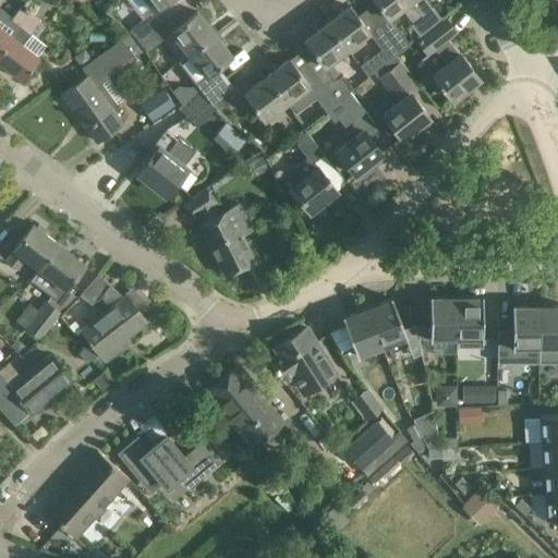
[(40,20),(39,19),(53,0),(39,0),(36,5),(31,12),(22,26),(0,53),(0,62),(22,80),(39,58),(23,45),(32,34),(31,33),(40,20)]
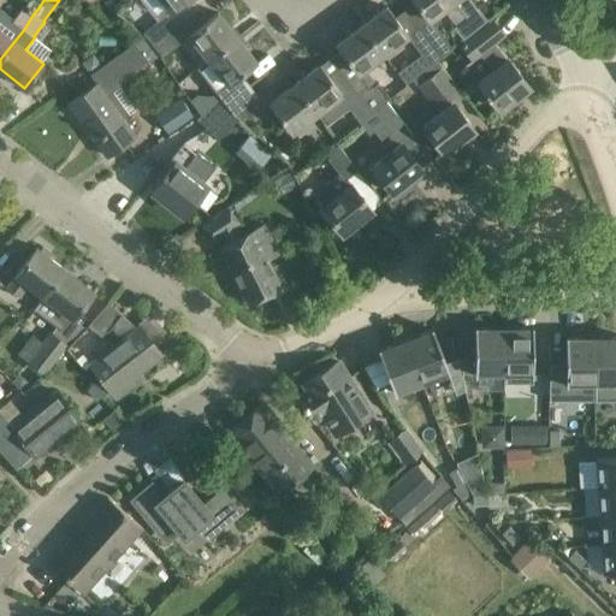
[(163,0),(172,12),(187,0),(163,0)]
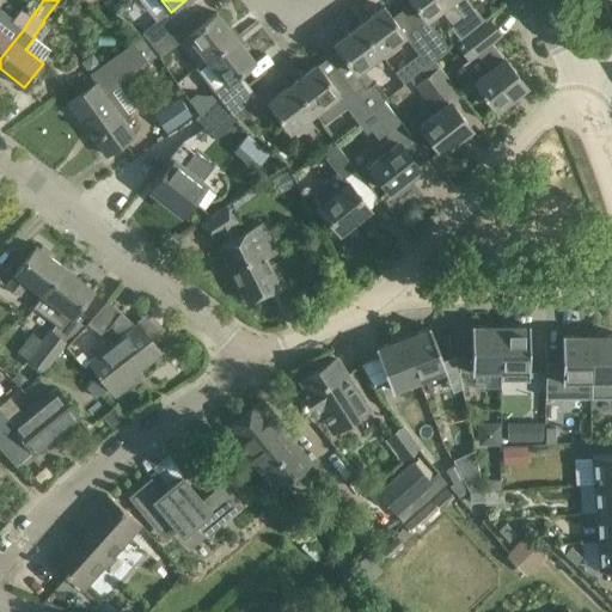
[(440,10),(453,25),(463,17),(450,0),(411,0),(426,19),(440,10)]
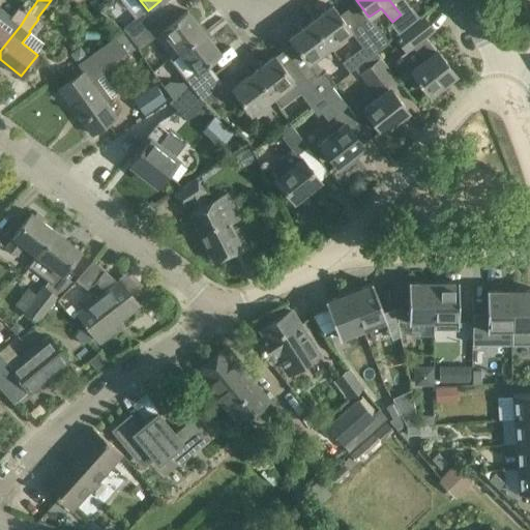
[(399,34),(419,17),(406,0),(389,0),(401,15),(392,22),(390,24),(399,34)]
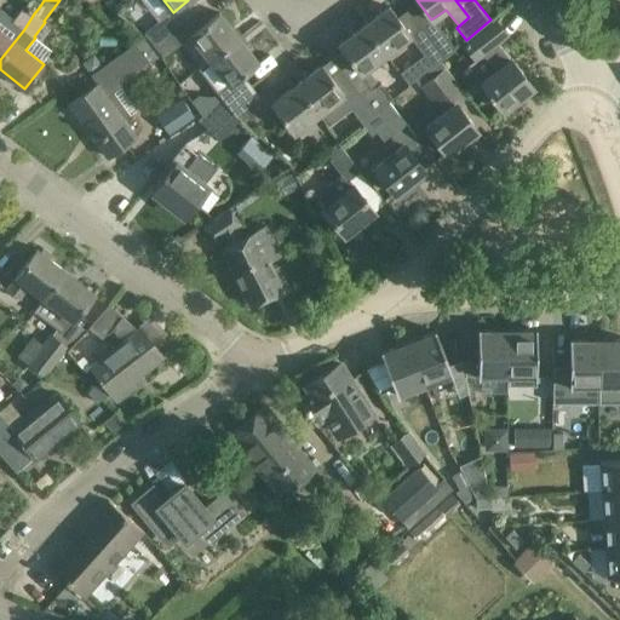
[(0,9),(0,59),(24,29),(34,13),(24,6),(13,21),(0,9)]
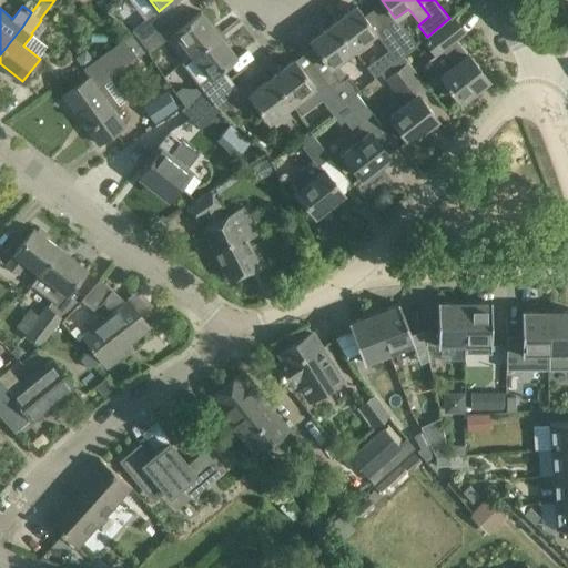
[(333,24),(353,51),(376,32),(356,6),(333,24)]
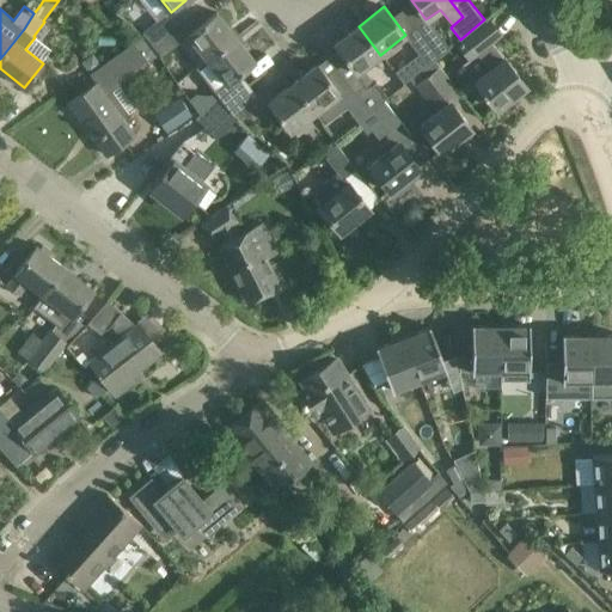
[(216,12),(207,20),(200,19),(194,12),(176,26),(152,46),(161,57),(185,38),(190,35),(208,59),(236,37),(216,12)]
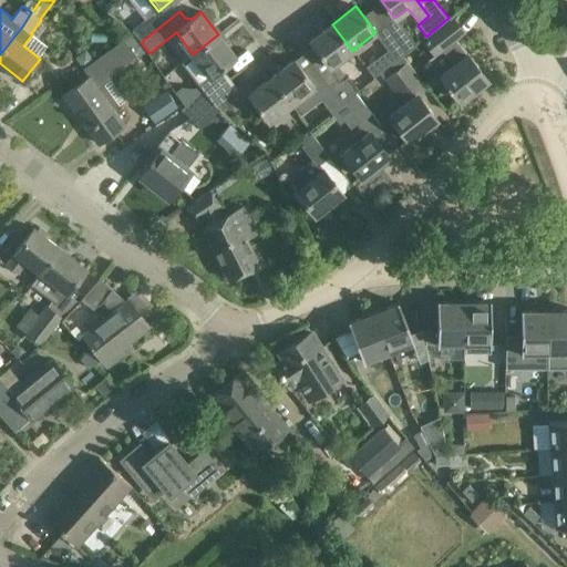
[(141,42),(163,24),(155,13),(154,13),(145,21),(132,31),(141,42)]
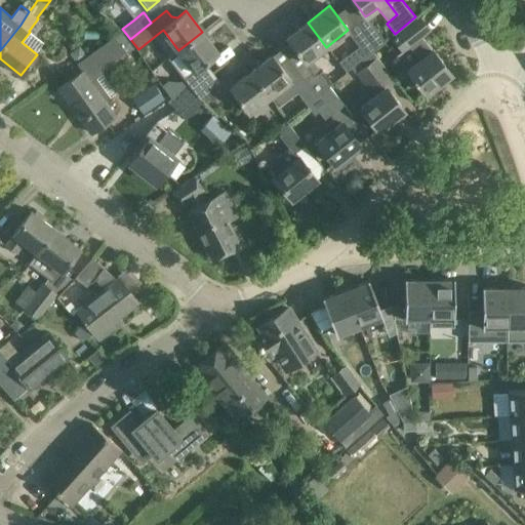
[(408,71),(426,93),(451,73),(434,50),(433,51),(420,36),(429,30),(419,17),(394,38),(403,50),(409,45),(420,61),(408,71)]
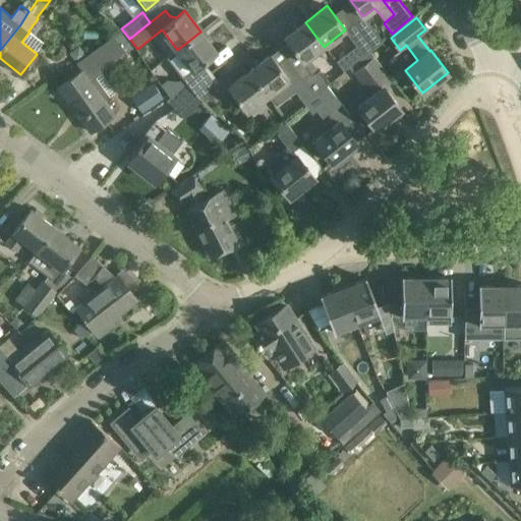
[(372,49),(383,41),(366,19),(356,27),(372,49)]
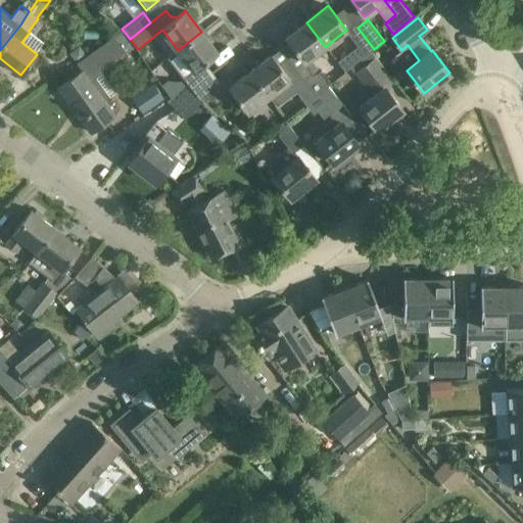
[(304,61),(325,47),(306,22),(286,38),(304,61)]
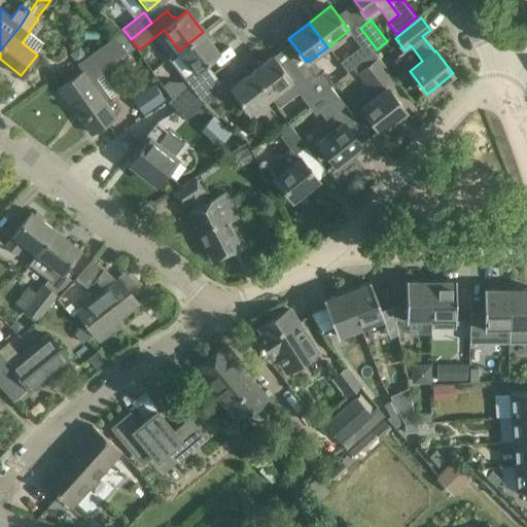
[(374,51),(377,49),(360,28),(351,35),(367,56),(374,51)]
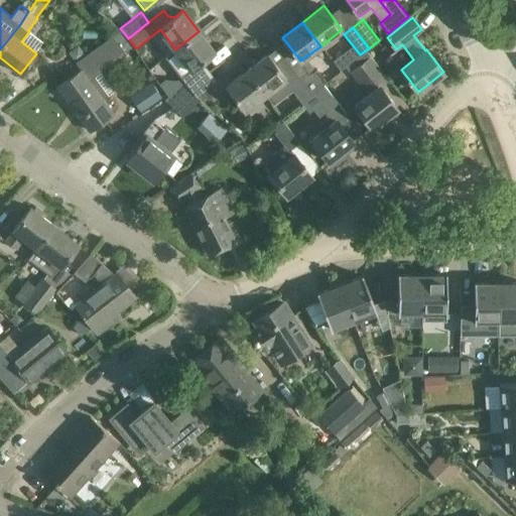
[(81,70),(57,87),(58,88),(66,83),(86,112),(79,116),(89,131),(114,113),(104,99),(91,80),(95,77),(126,54),(124,51),(133,46),(121,30),(85,55),(75,62),(81,70)]
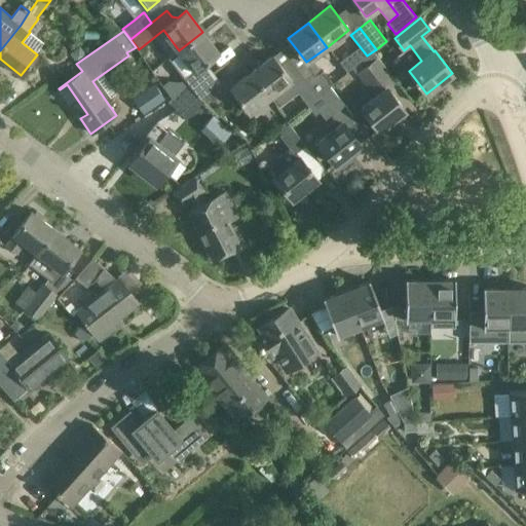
[(202,32),(179,50),(195,71),(184,79),(191,88),(213,72),(205,63),(219,52),(202,32)]
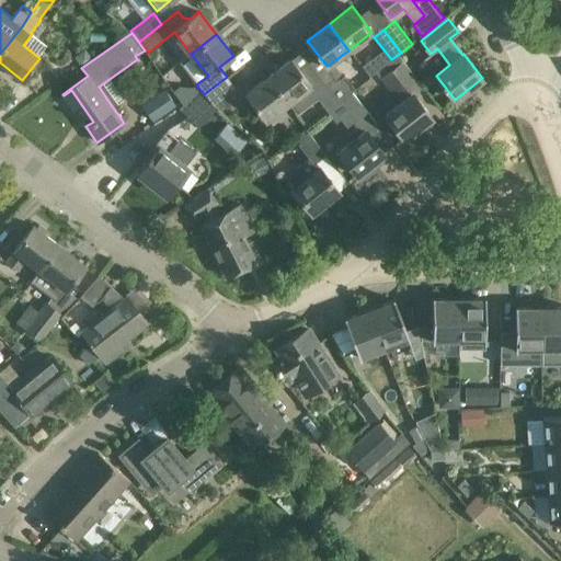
[(398,55),(391,59),(376,72),(399,104),(386,115),(404,139),(432,118),(414,95),(423,88),(398,55)]
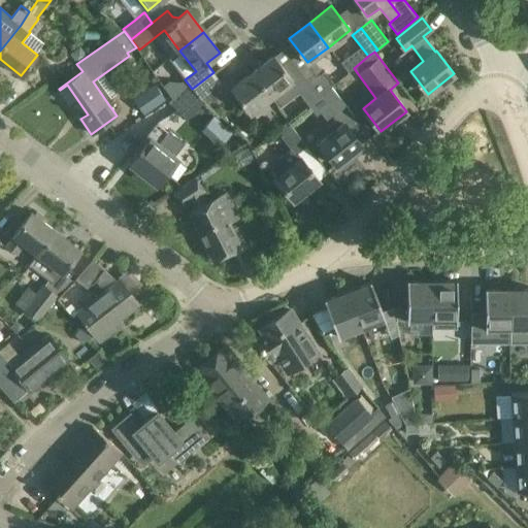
[(290,59),(282,65),(274,56),(253,72),(271,97),(291,83),(293,86),(308,104),(312,101),(319,96),(304,77),(290,59)]
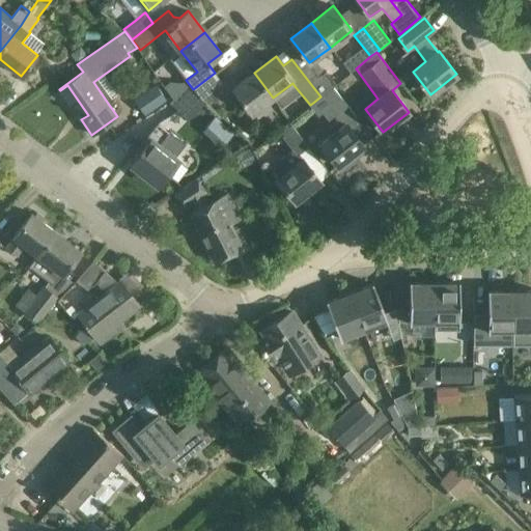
[(314,72),(306,78),(320,96),(323,95),(336,84),(326,71),(324,72),(314,59),(309,62),(308,63),(314,72)]
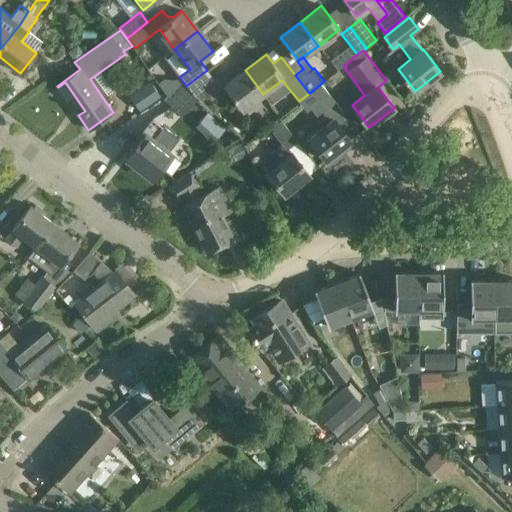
[(208,86),(215,80),(207,70),(186,86),(192,93),(196,96),(200,92),(208,86)]
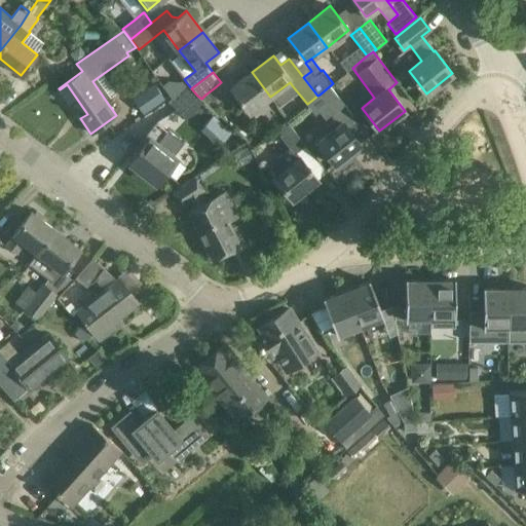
[(250,113),(270,97),(252,72),(230,87),(250,113)]
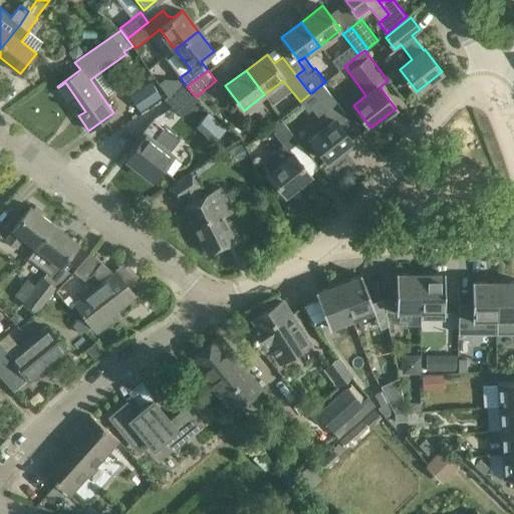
[(139,112),(161,97),(151,82),(129,97),(139,112)]
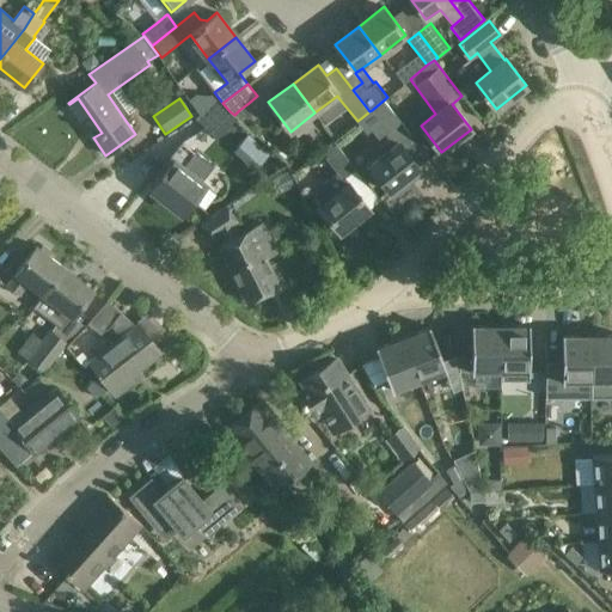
[(230,111),(218,101),(195,117),(196,121),(216,140),(238,118),(233,115),(234,115),(230,111)]
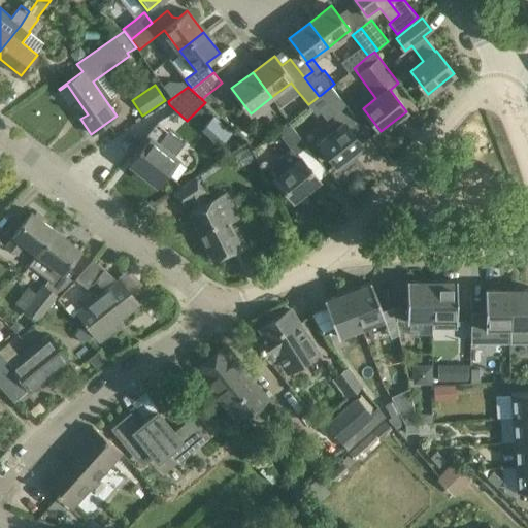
[(335,130),(319,142),(337,166),(363,145),(345,123),(355,116),(331,87),(321,95),(328,105),(320,111),(321,111),(335,130)]
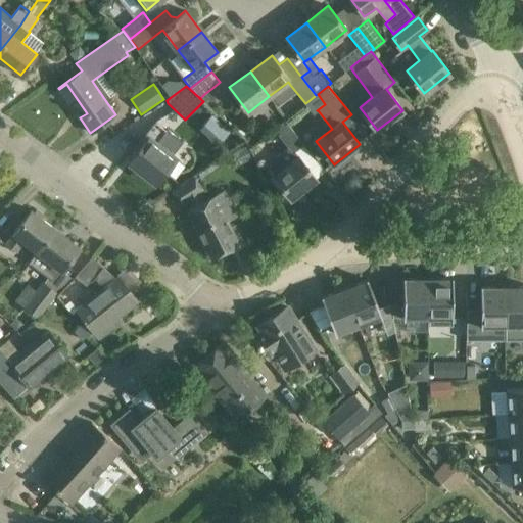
[(212,88),(204,94),(210,102),(219,95),(212,88)]
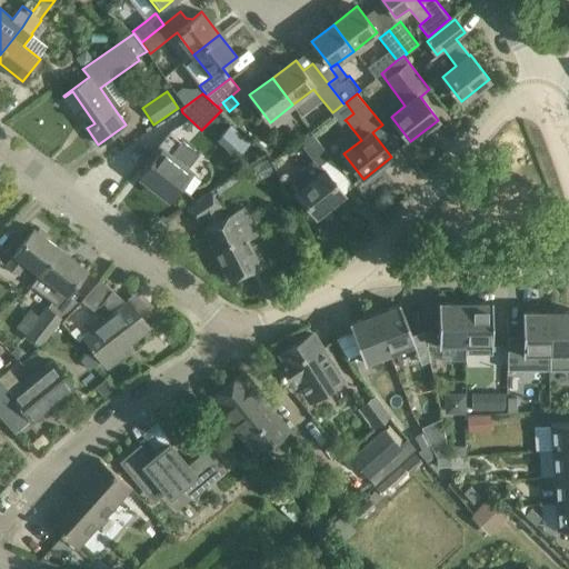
[(321,166),(331,158),(310,131),(298,141),(312,161),(289,179),(298,190),(297,191),(316,216),(343,193),(321,166)]
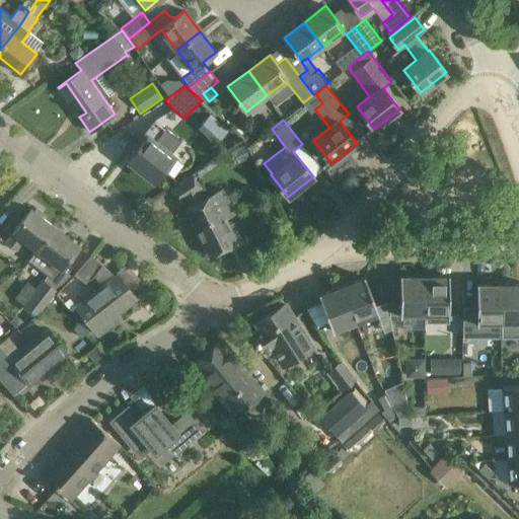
[(183,164),(174,157),(174,156),(155,141),(165,130),(154,121),(144,135),(148,138),(129,160),(155,180),(163,170),(172,178),(183,164)]
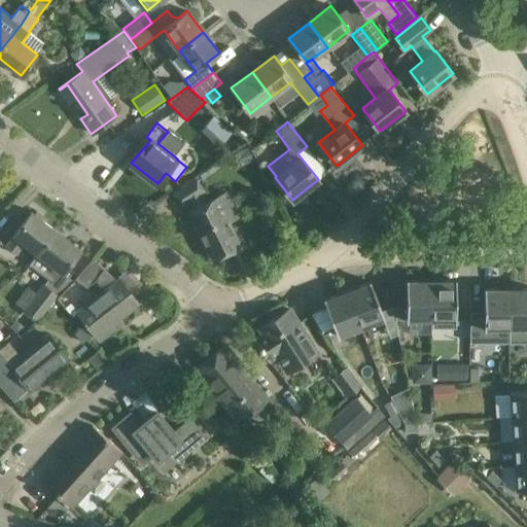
[(225,192),(206,202),(202,195),(207,191),(197,178),(174,192),(182,206),(190,201),(194,208),(188,210),(213,260),(241,246),(229,221),(238,217),(225,192)]
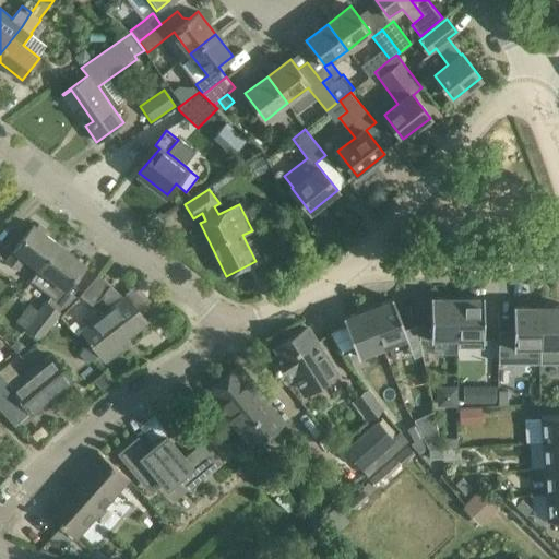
[(39,269),(58,245),(33,225),(13,249),(14,250),(6,262),(16,270),(25,258),(39,269)]
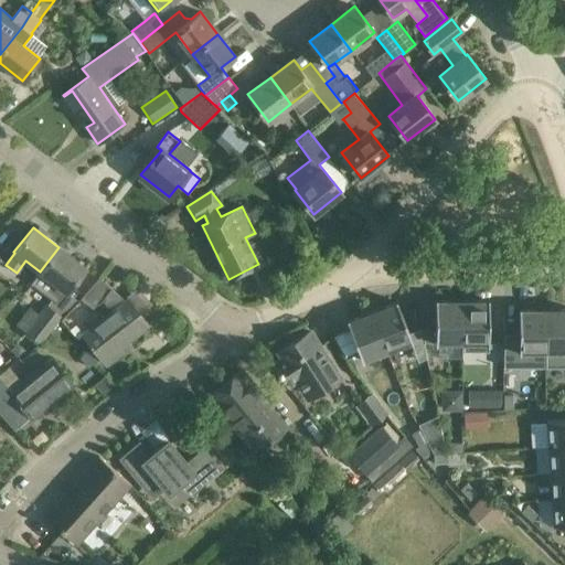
[(422,247),(418,241),(413,244),(416,251),(422,247)]
